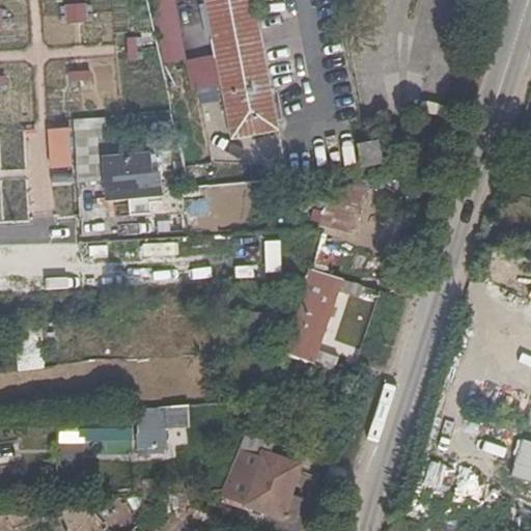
[(155,0),(159,12),(175,9),(173,0),(155,0)]
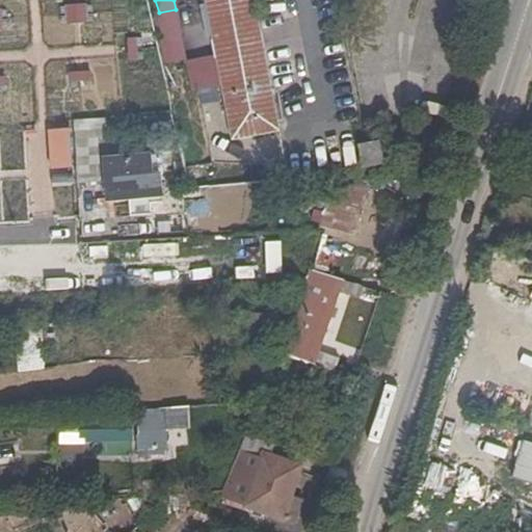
[(205,0),(232,140),(280,131),(254,0),(205,0)]
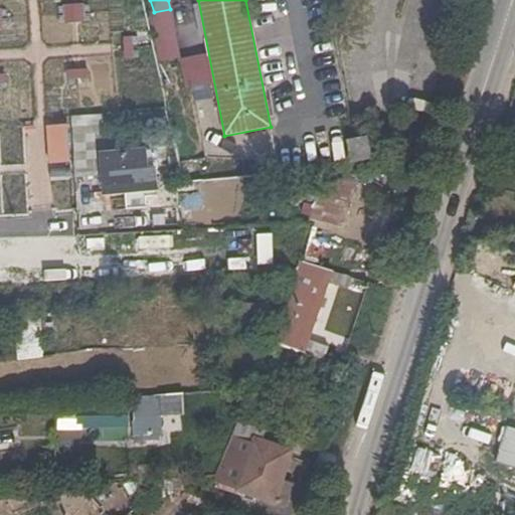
[(348,142),(352,164),(371,160),(367,138),(348,142)]
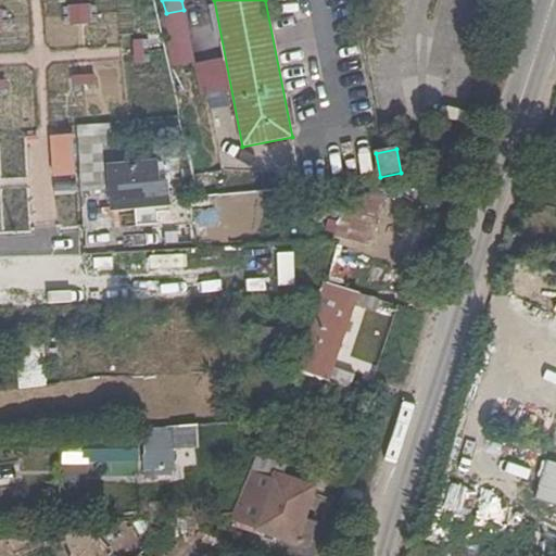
[(167,182),(158,184),(156,162),(109,166),(113,210),(169,204),(167,182)]
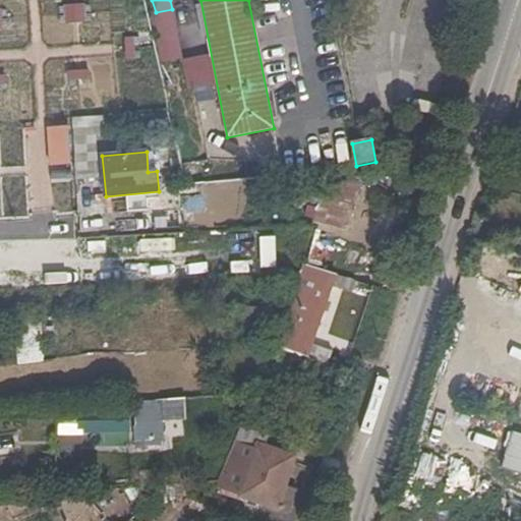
[(100,201),(98,176),(76,177),(77,203),(100,201)]
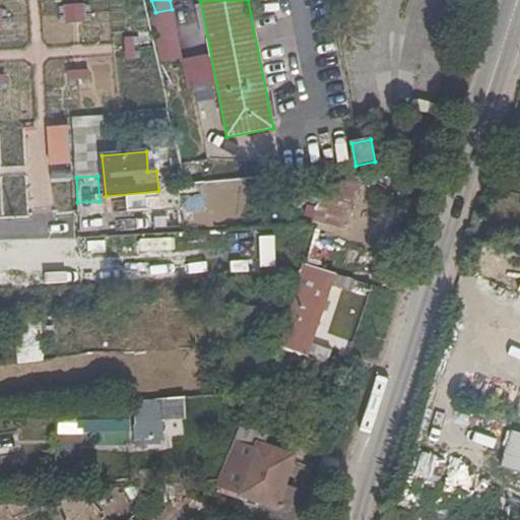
[(77,214),(77,202),(76,177),(65,178),(66,215),(77,214)]
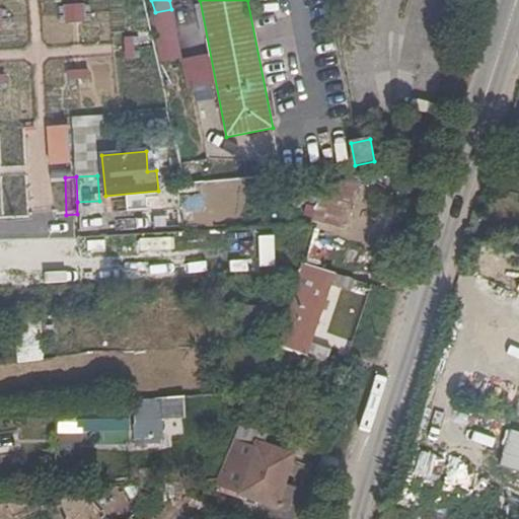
[(346,227),(352,202),(320,194),(314,219),(346,227)]
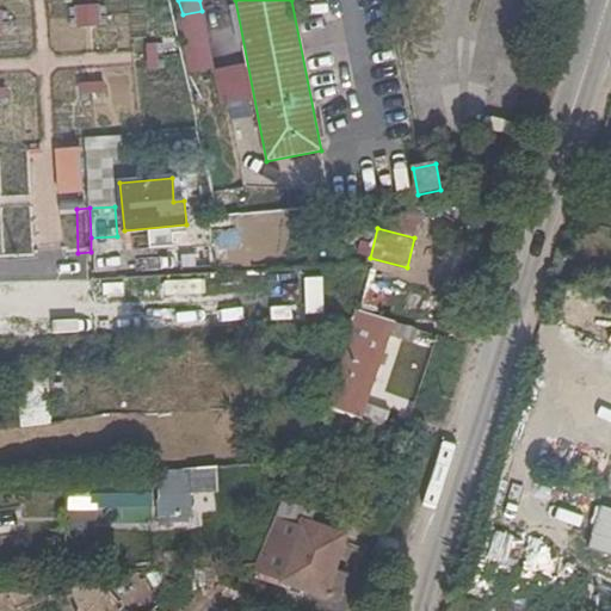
[(397,285),(397,314),(434,315),(436,287),(397,285)]
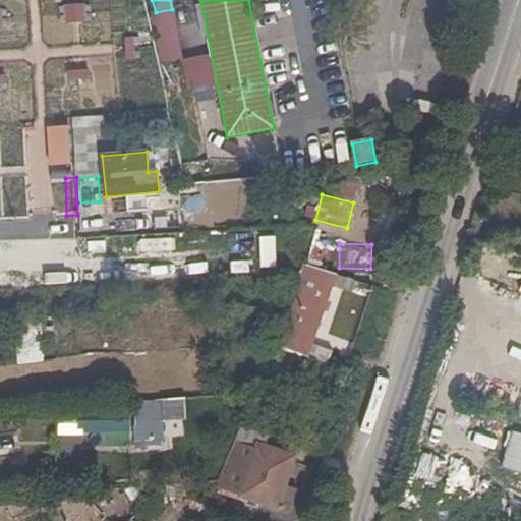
[(333,283),(315,277),(317,269),(303,265),(293,297),(306,302),(292,343),(310,349),(333,283)]
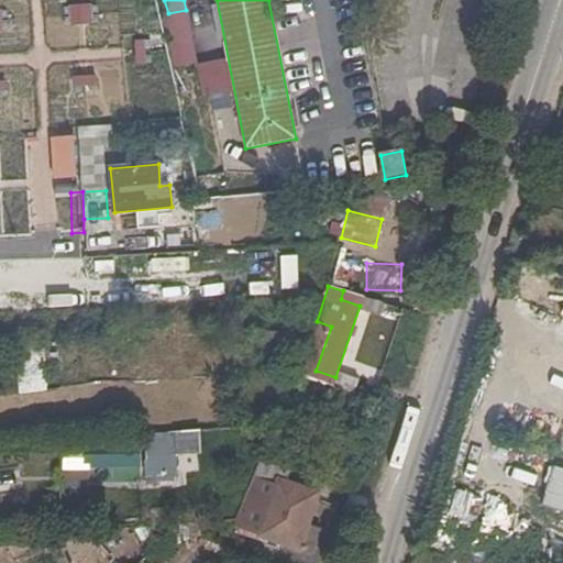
[(205,455),(202,429),(65,439),(67,472),(146,466),(147,481),(180,478),(178,457),(205,455)]
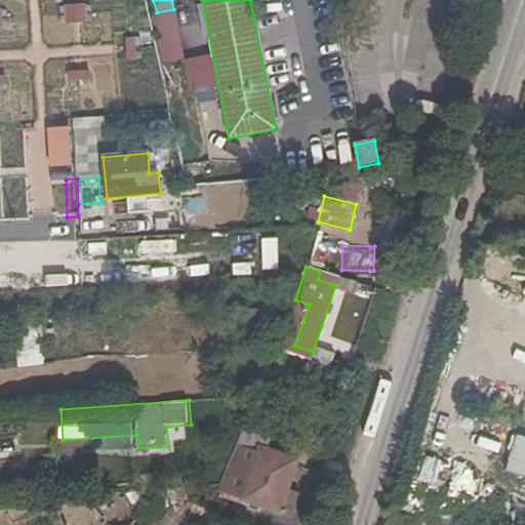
[(298,460),(269,450),(272,438),(243,429),(235,445),(258,452),(243,500),(291,516),(298,495),(288,492),(298,460)]
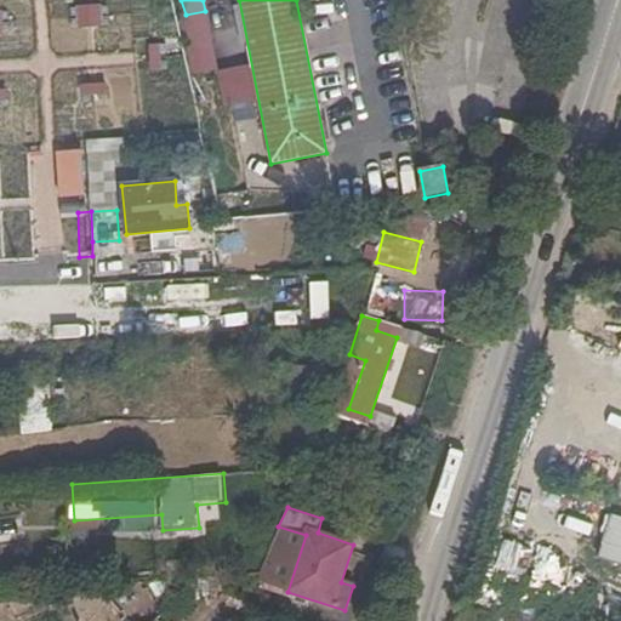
[(600,560),(620,565),(620,518),(614,517),(600,560)]
